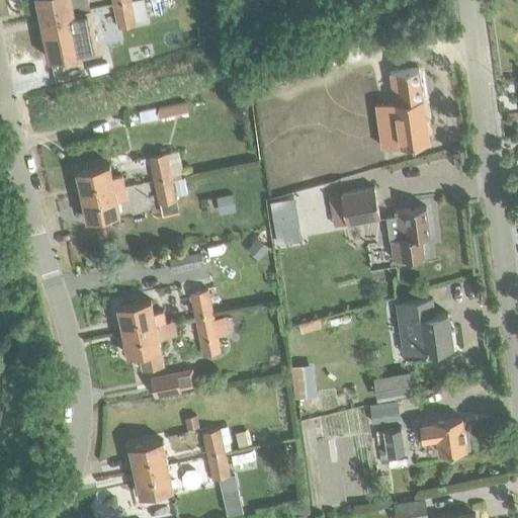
[(35,0),(39,18),(83,9),(89,8),(87,0),(35,0)]
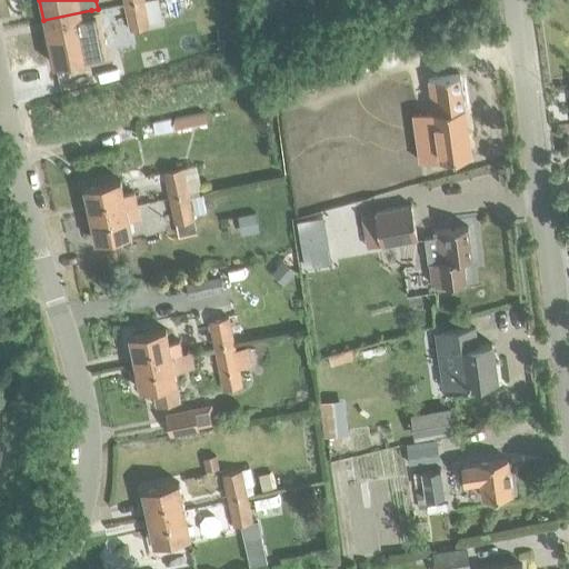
[(133,0),(123,2),(130,29),(149,25),(148,20),(161,18),(158,0),(133,0)]
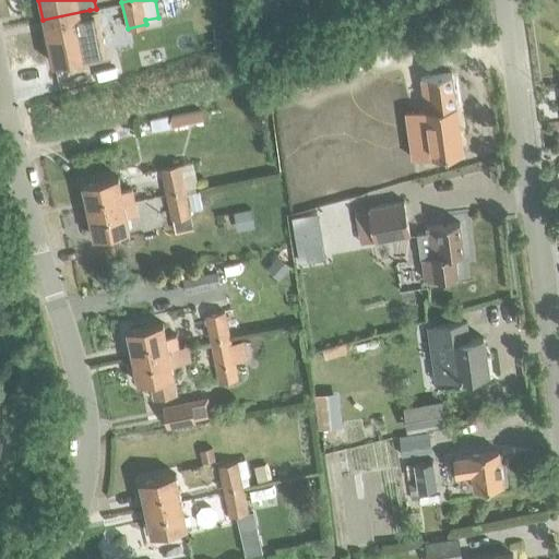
[(90,10),(43,20),(48,47),(52,64),(105,54),(96,9),(90,10)]
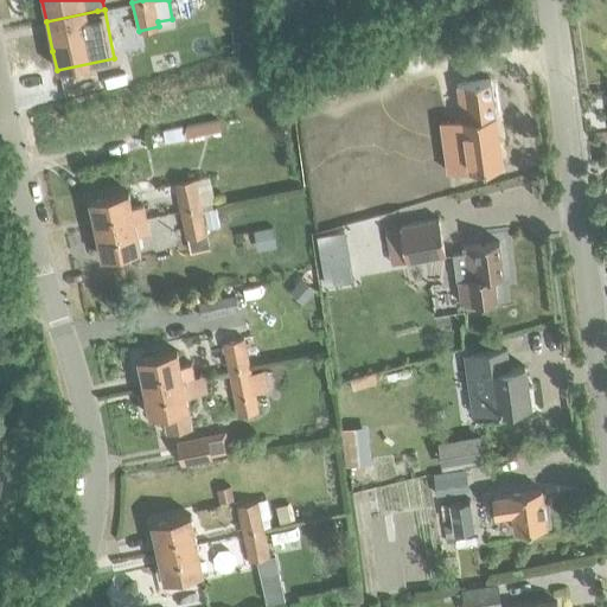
[(166,39),(148,44),(151,53),(168,50),(166,39)]
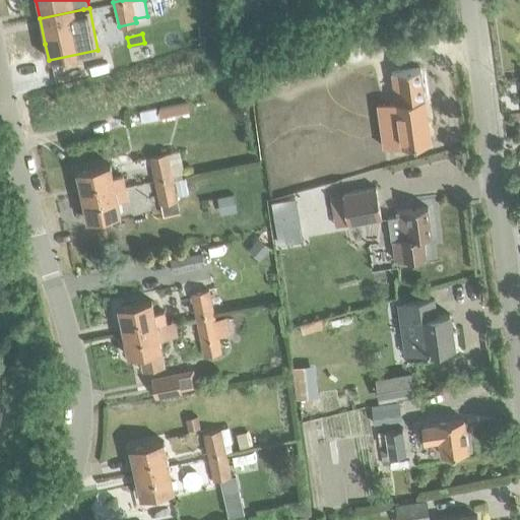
[(362,75),(364,86),(380,84),(381,90),(393,89),(394,101),(424,96),(419,67),(390,71),(391,79),(379,81),(378,73),(362,75)]
